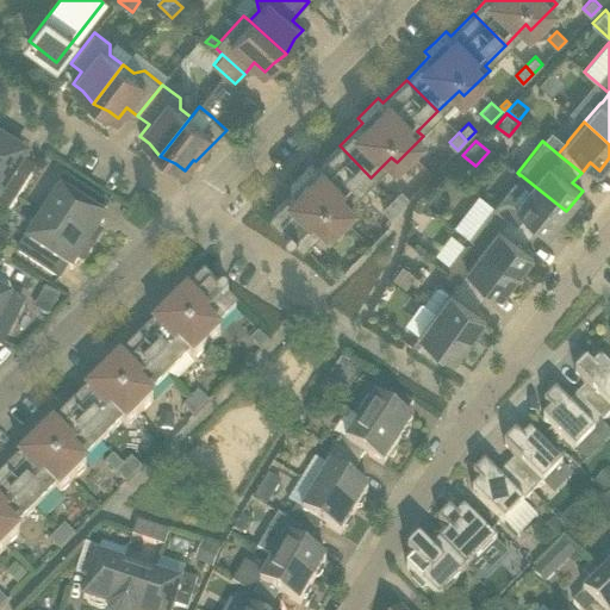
[(0,207),(10,213),(35,173),(23,165),(26,161),(14,154),(12,149),(8,145),(5,142),(0,148),(0,207)]
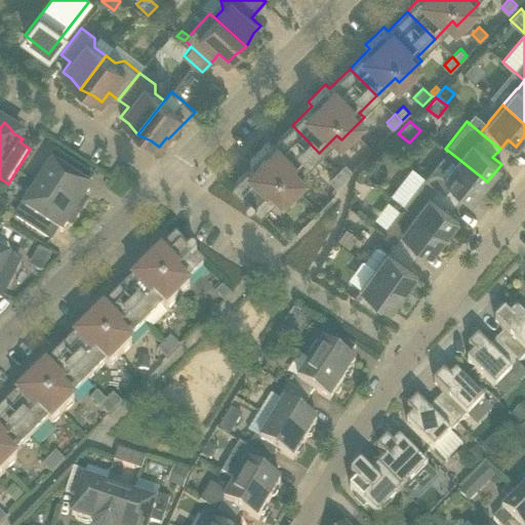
[(234,184),(260,210),(279,193),(283,197),(306,174),(301,170),(319,153),(292,125),(272,146),(268,142),(250,159),(254,163),(234,184)]
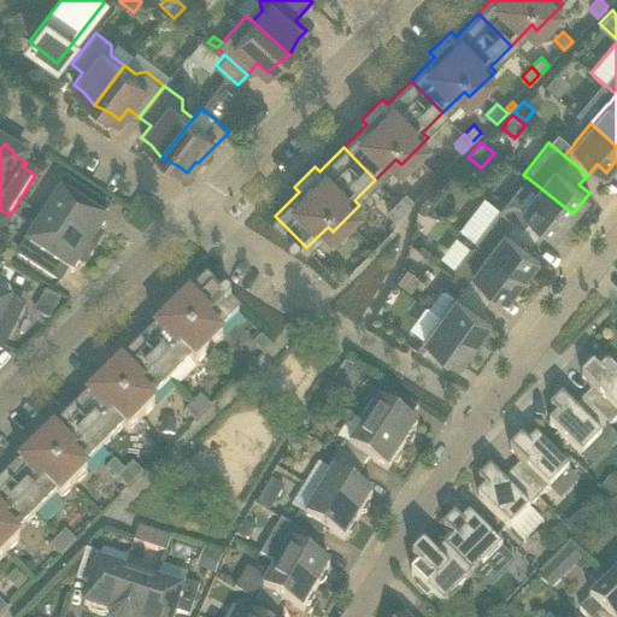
[(546,227),(556,235),(573,213),(526,176),(526,177),(500,207),(538,238),(546,227)]
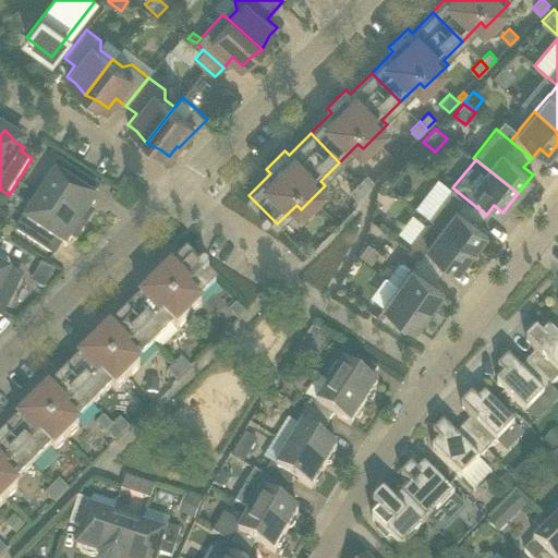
[(87,218),(87,214),(95,203),(91,201),(97,190),(60,166),(48,184),(51,185),(41,201),(84,228),(86,222),(87,218)]
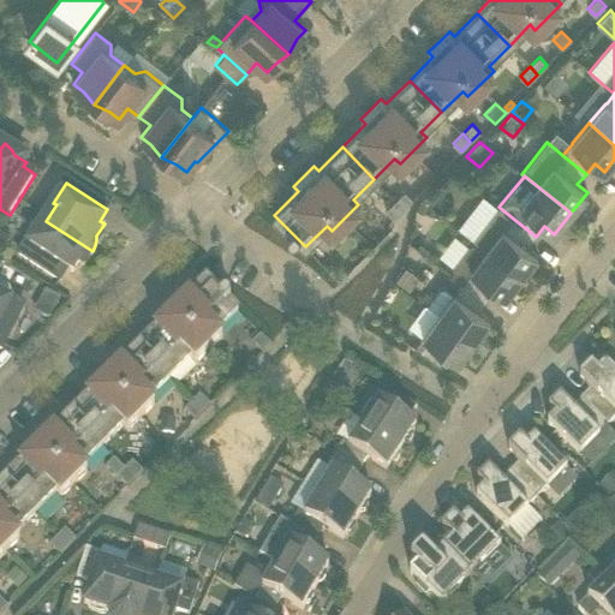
[(395,201),(404,209),(413,199),(405,191),(395,201)]
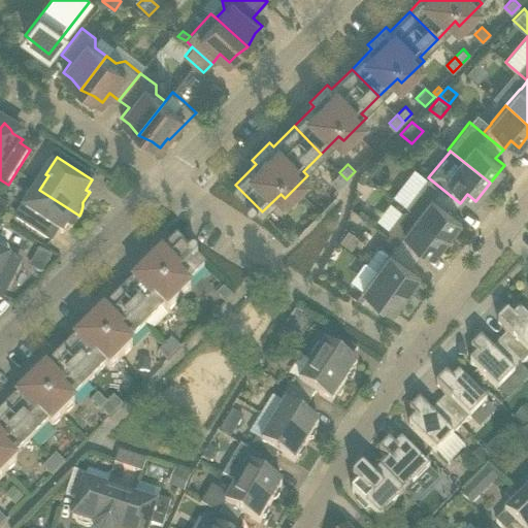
[(337,188),(347,179),(339,172),(331,180),(337,188)]
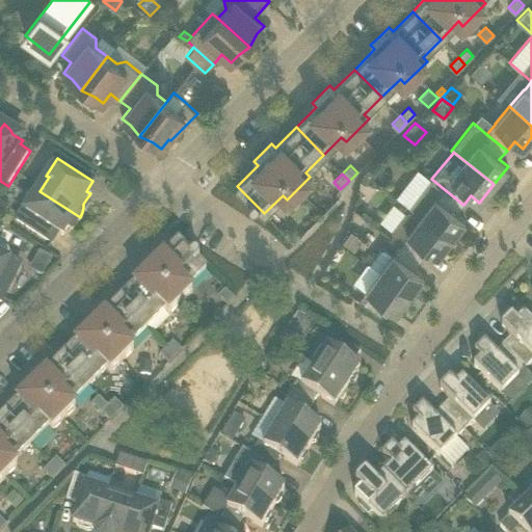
[(367,181),(368,182),(367,182),(374,187),(377,183),(370,178),(370,179),(369,178),(367,181)]
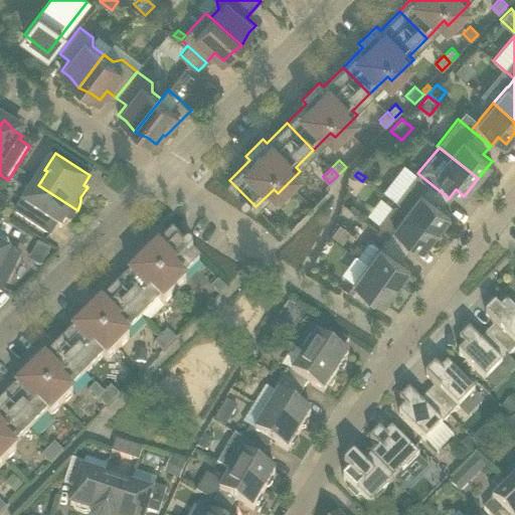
[(437,231),(451,213),(442,206),(449,198),(417,173),(415,175),(396,200),(399,203),(399,202),(437,231)]
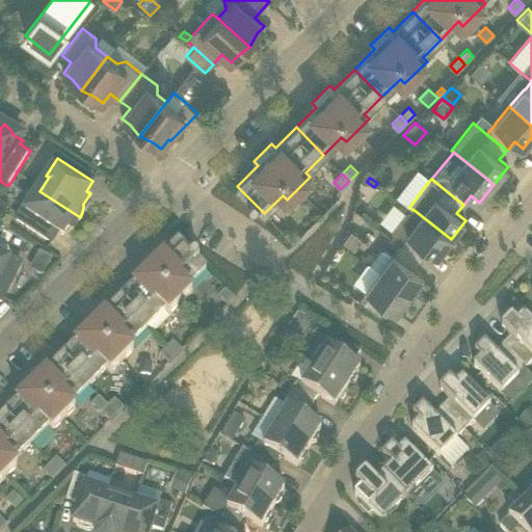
[(17,220),(52,244),(58,234),(62,236),(69,227),(73,224),(76,221),(80,217),(40,191),(27,211),(24,209),(17,220)]
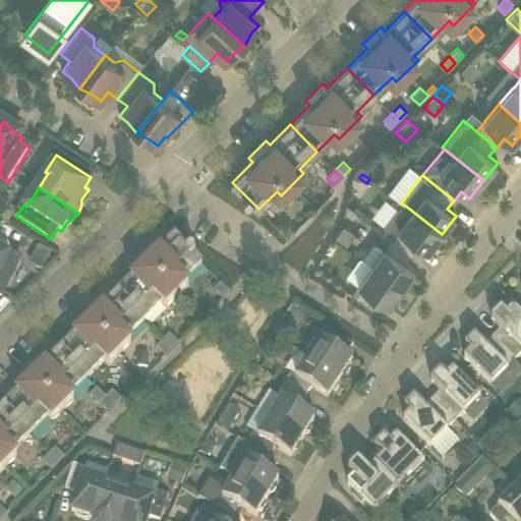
[(392,239),(412,254),(419,245),(428,252),(442,234),(404,205),(404,206),(396,209),(384,226),(384,233),(392,239)]
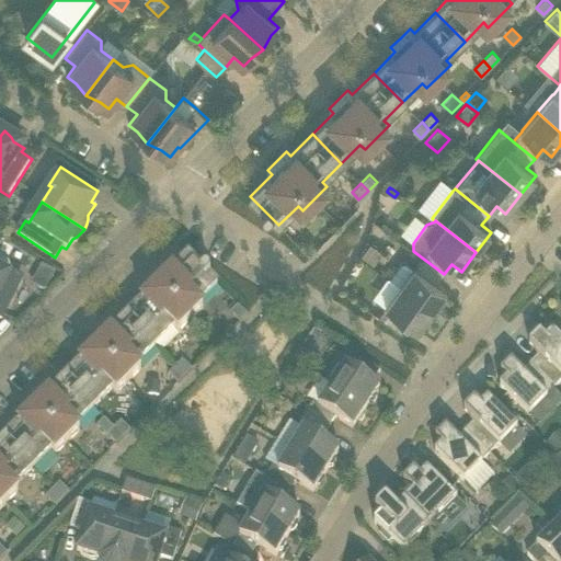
[(310,256),(317,249),(308,240),(300,248),(310,256)]
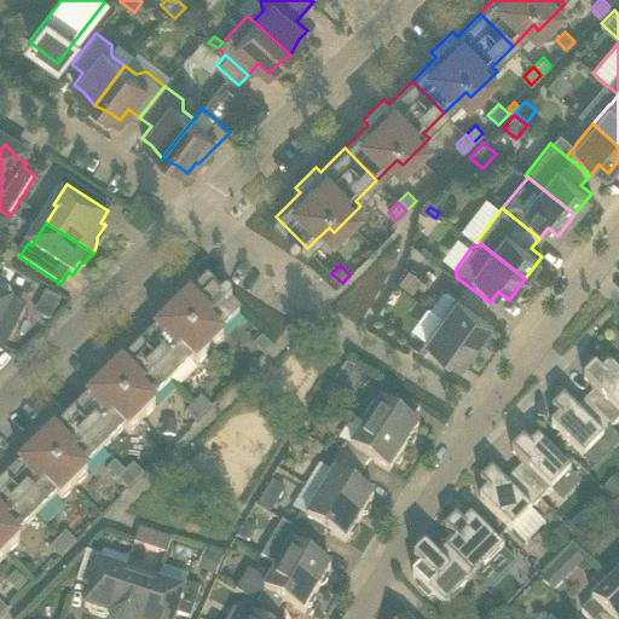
[(0,351),(1,353),(24,308),(10,301),(11,298),(9,288),(0,283),(0,351)]
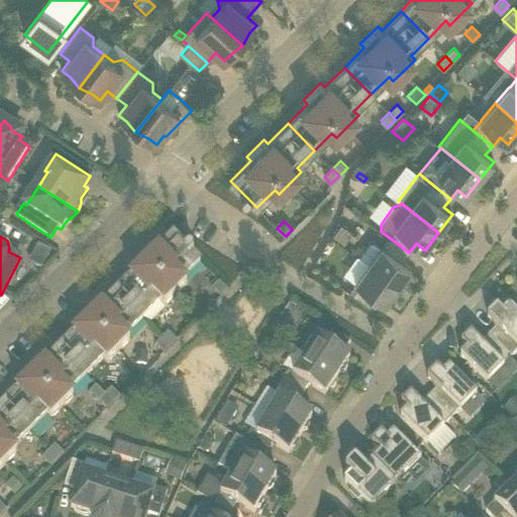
[(183,282),(200,264),(174,236),(153,256),(149,252),(140,262),(176,297),(187,286),(183,282)]
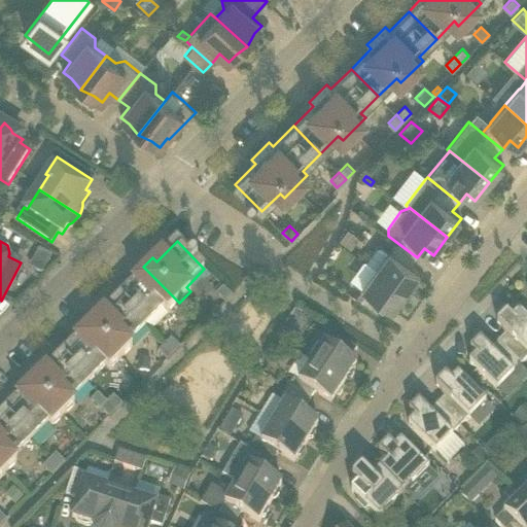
[(376,270),(407,291),(420,273),(411,267),(417,257),(396,242),(389,251),(389,252),(380,247),(375,247),(366,261),(365,260),(364,262),(376,270)]
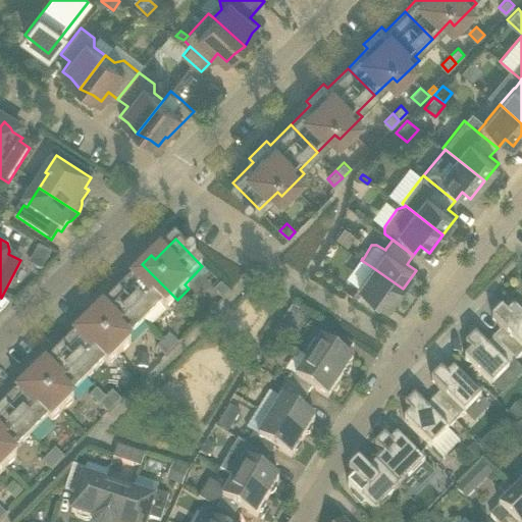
[(117,297),(144,323),(162,306),(166,311),(177,300),(142,264),(133,273),(137,277),(117,297)]
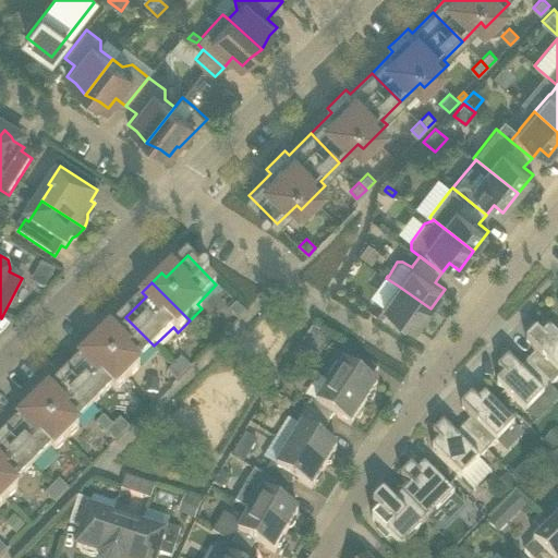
[(398,286),(384,305),(377,315),(399,331),(407,322),(416,328),(431,308),(398,286)]
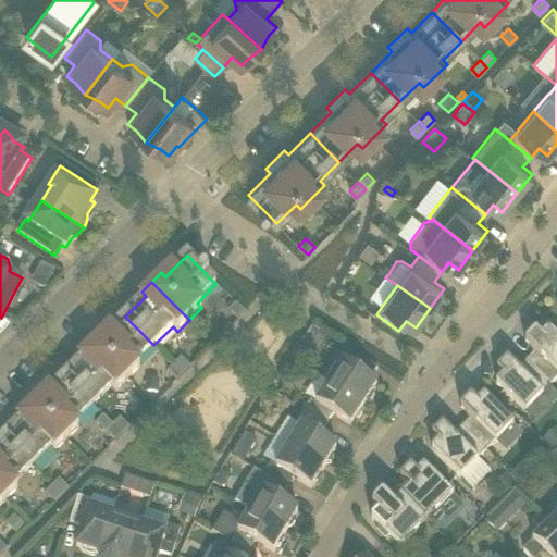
[(237,321),(245,313),(236,305),(229,311),(237,321)]
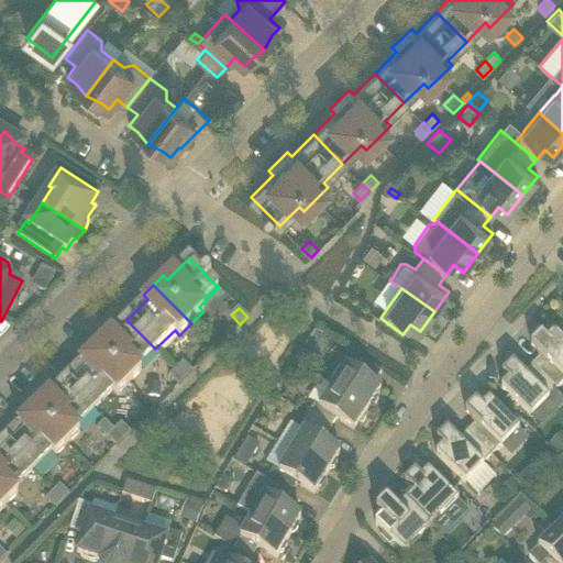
[(136,367),(155,349),(127,320),(106,341),(101,337),(91,346),(129,385),(142,372),(136,367)]
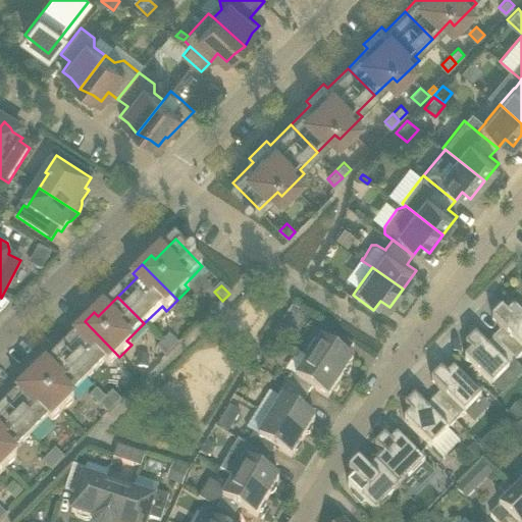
[(493,340),(516,362),(521,355),(521,318),(514,311),(508,317),(502,311),(492,321),(502,330),(493,340)]
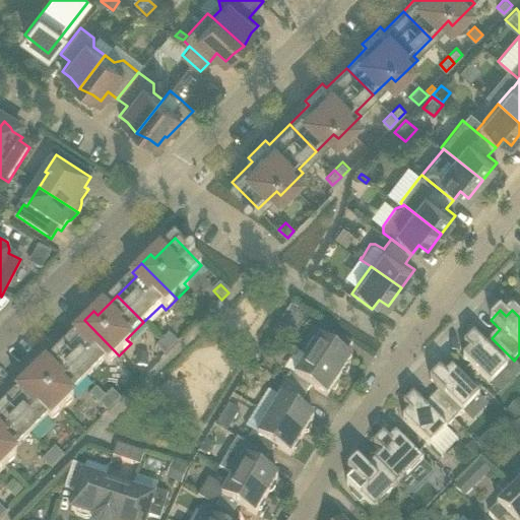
[(60,352),(86,379),(104,362),(108,366),(119,355),(84,320),(75,328),(79,332),(60,352)]
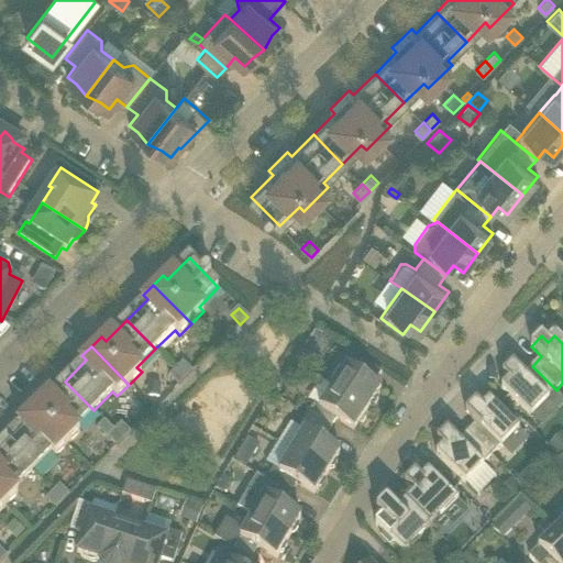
[(306,370),(313,359),(302,352),(295,363),(306,370)]
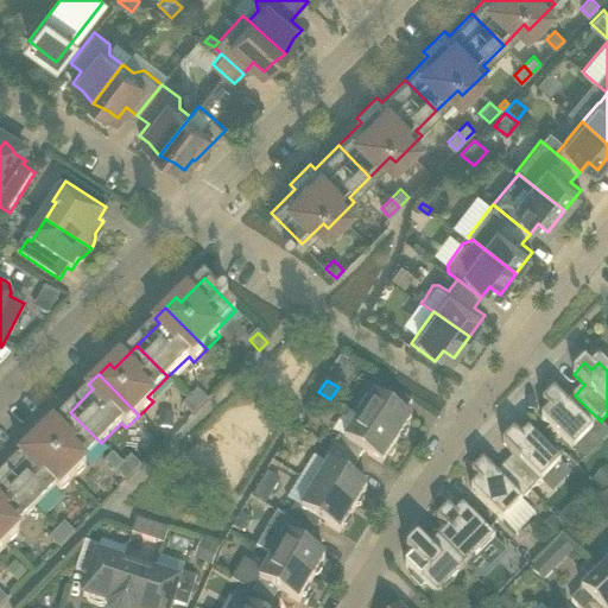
[(412,404),(400,398),(375,381),(353,415),(397,444),(400,439),(404,438),(409,432),(407,429),(412,423),(403,417),(412,404)]
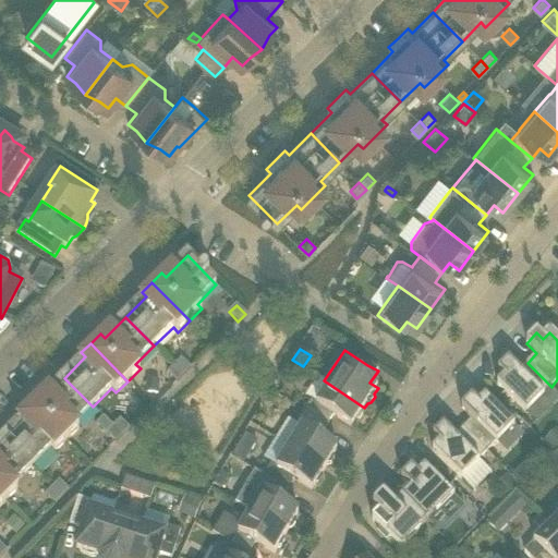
[(183,375),(191,368),(182,360),(174,366),(183,375)]
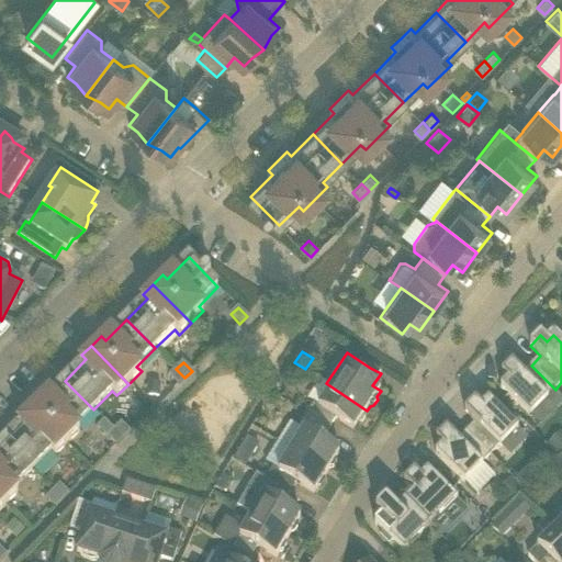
[(547,398),(555,390),(531,366),(523,374),(512,364),(502,374),(507,381),(501,389),(530,417),(548,400),(547,398)]
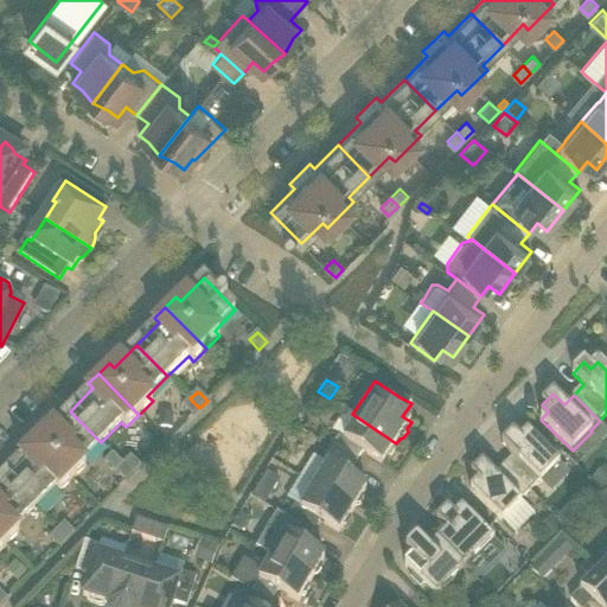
[(183,406),(192,416),(199,408),(190,398),(183,406)]
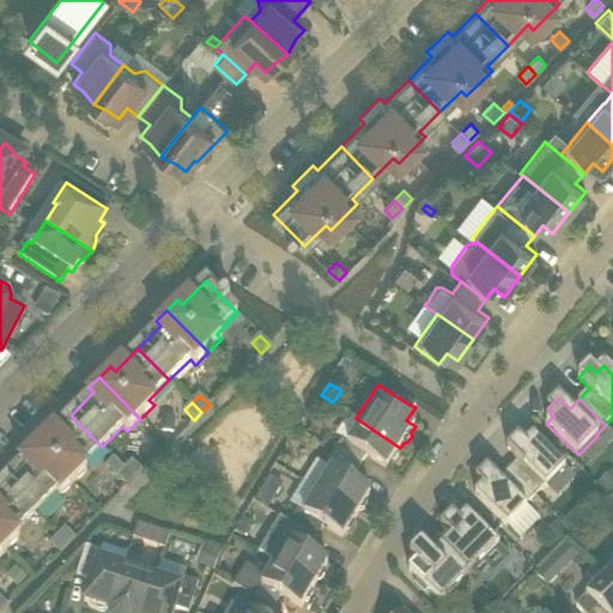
[(398,456),(398,453),(400,448),(356,418),(350,414),(335,436),(341,441),(333,454),(359,469),(366,457),(386,469),(390,463),(394,462),(398,456)]
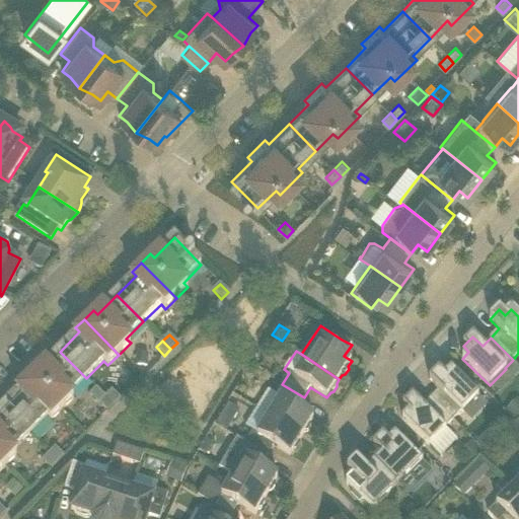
[(69,395),(86,378),(60,352),(40,371),(35,367),(27,376),(62,411),(73,399),(69,395)]
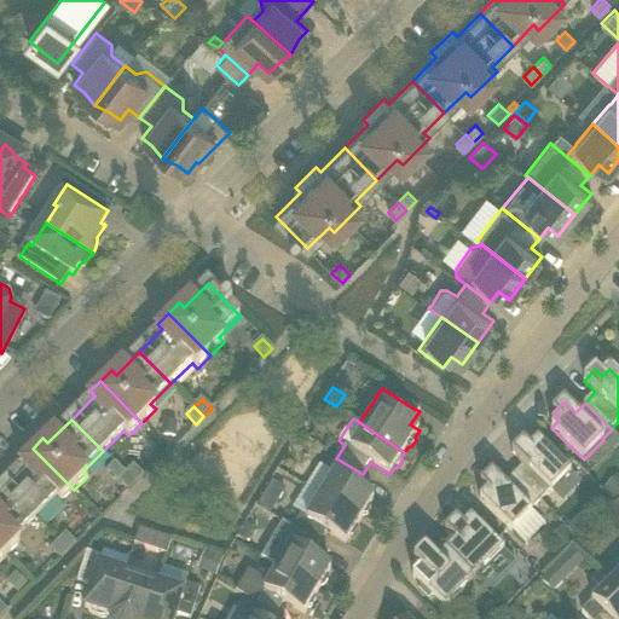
[(177,423),(163,422),(162,437),(175,438),(177,423)]
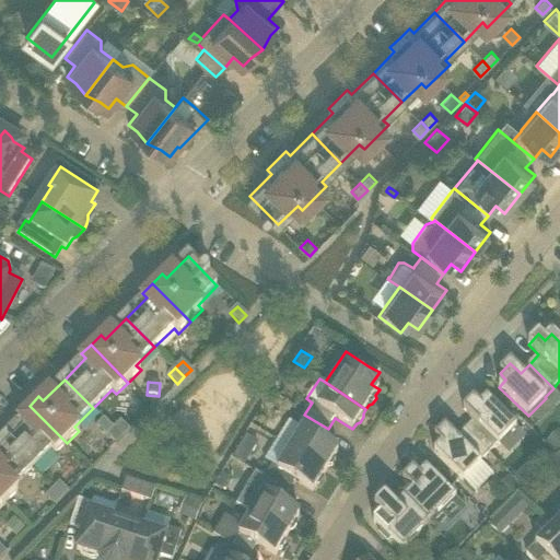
[(464,430),(489,454),(498,445),(499,446),(516,429),(487,399),(479,407),(473,400),(463,411),(473,421),(464,430)]
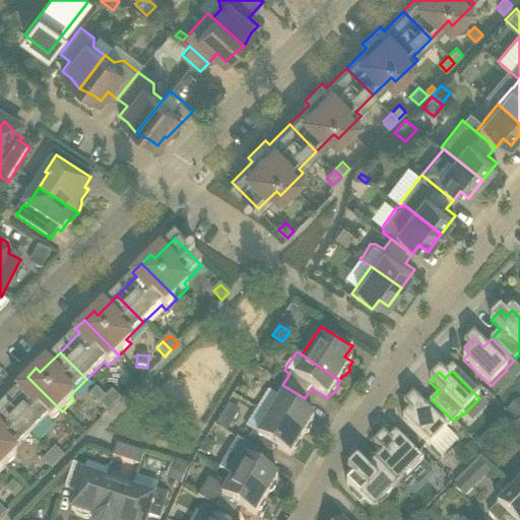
[(51,423),(62,411),(27,377),(18,385),(22,389),(3,408),(29,436),(47,418),(51,423)]
